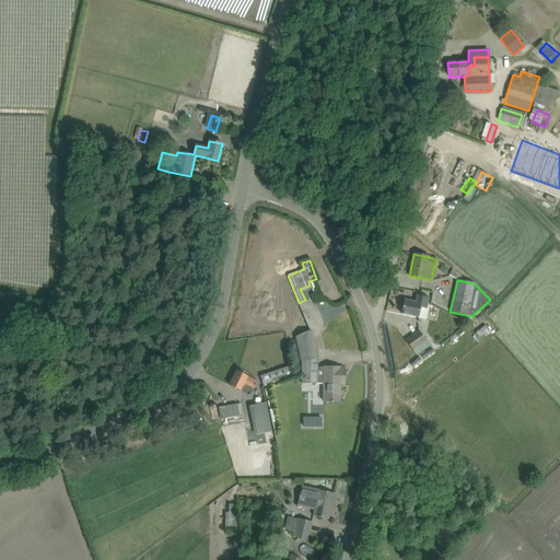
[(401,314),(426,318),(428,308),(427,308),(428,298),(417,296),(416,302),(404,300),(403,306),(401,308),(403,308),(401,314)]
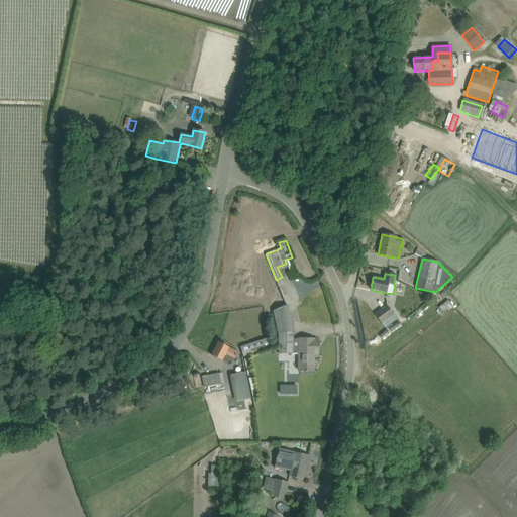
[(449,293),(457,302),(461,299),(454,290),(449,293)]
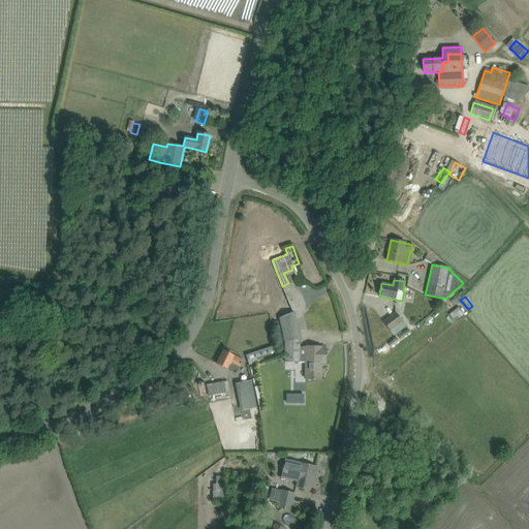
[(462,309),(448,318),(455,328),(468,318),(462,309)]
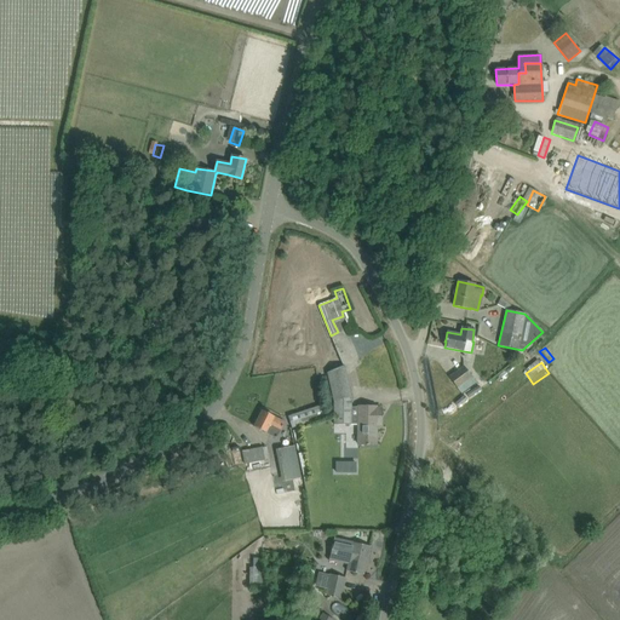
[(334,402),(351,397),(344,366),(329,373),(334,402)]
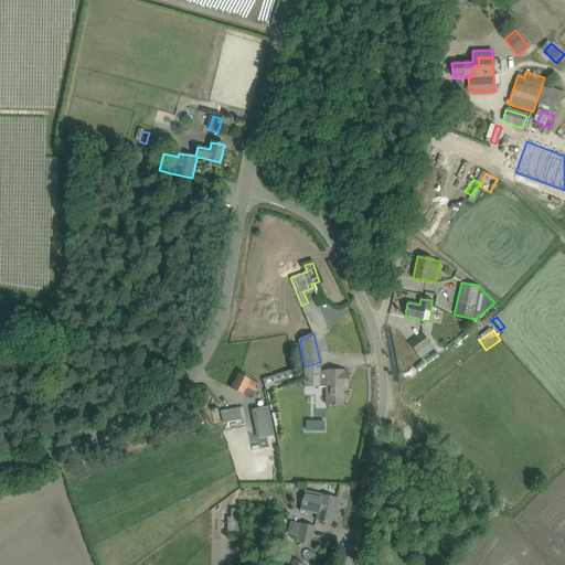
[(422,334),(409,343),(420,359),(434,350),(422,334)]
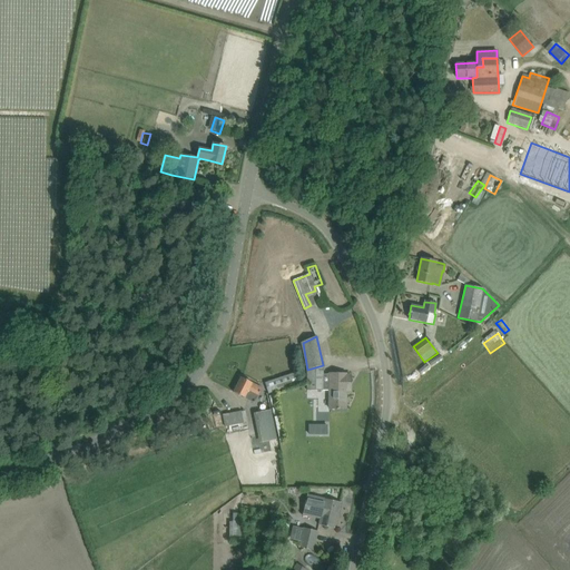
[(323,391),(323,374),(323,365),(307,370),(306,391),(323,391)]
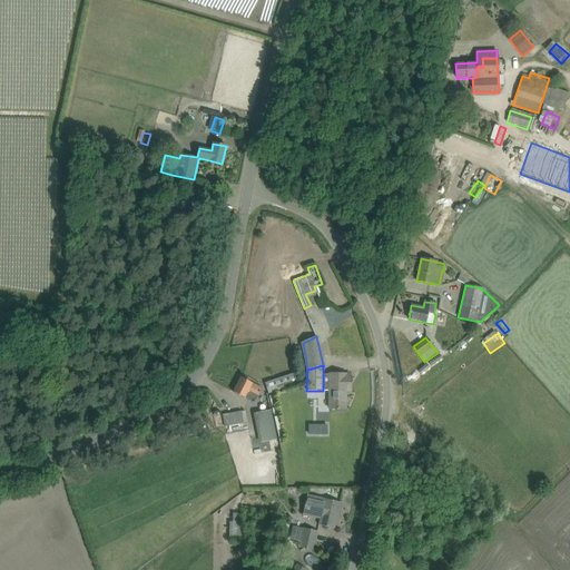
[(265,383),(268,394),(297,384),(294,374),(265,383)]
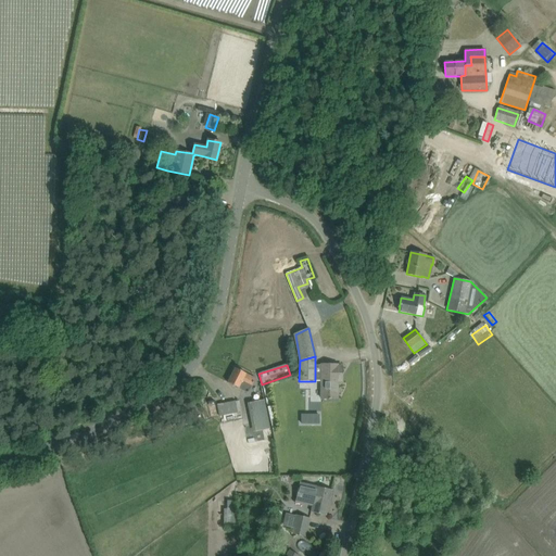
[(320,365),(315,365),(315,381),(320,381),(320,399),(328,399),(328,400),(330,400),(330,399),(337,399),(337,377),(341,377),(342,366),(338,366),(338,365),(321,365),(320,365)]
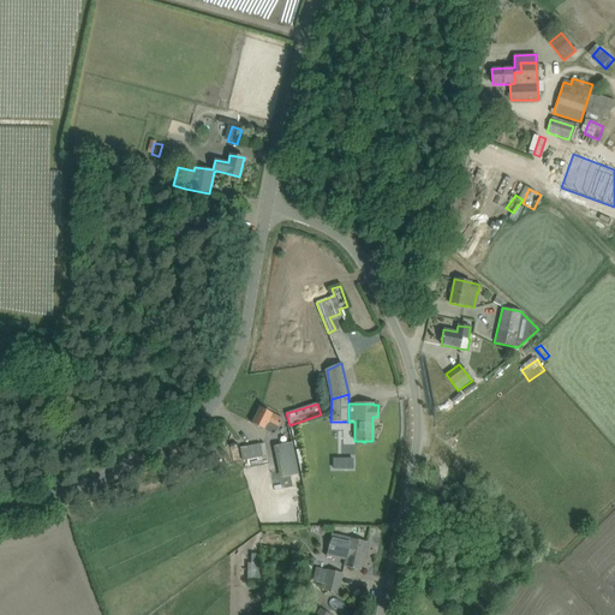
[(264,410),(260,407),(251,424),(274,435),(282,419),(266,411),(266,410),(266,408),(264,410)]
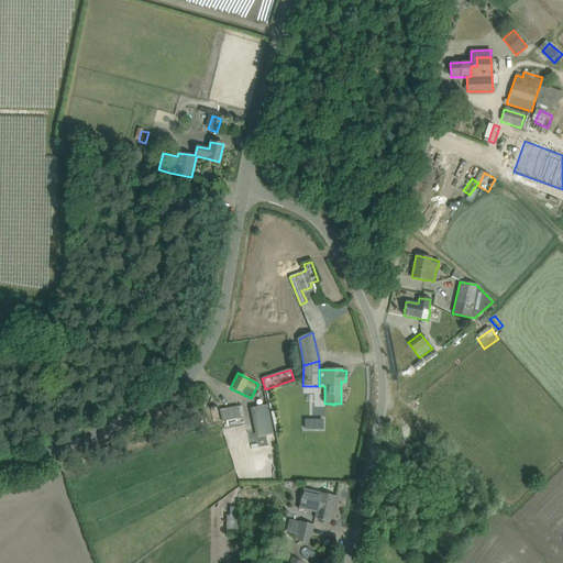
[(266,405),(252,408),(258,438),(273,434),(266,405)]
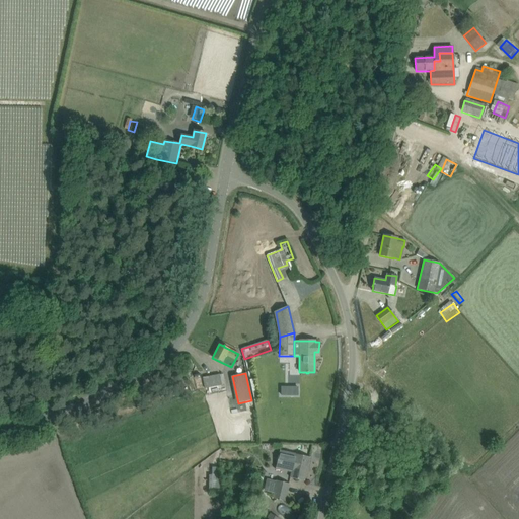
[(217,374),(212,375),(214,387),(220,385),(217,374)]
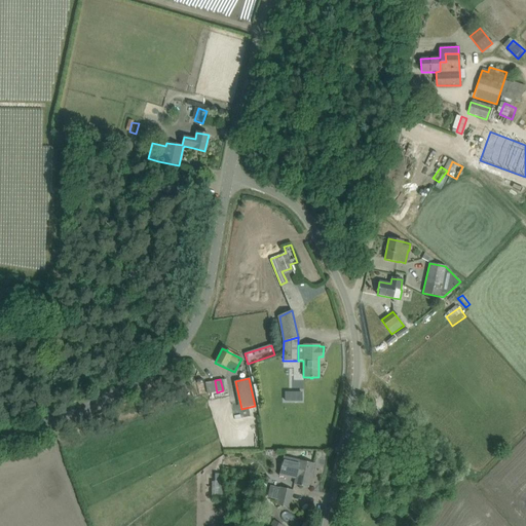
[(275,396),(284,396),(284,386),(275,386),(275,396)]
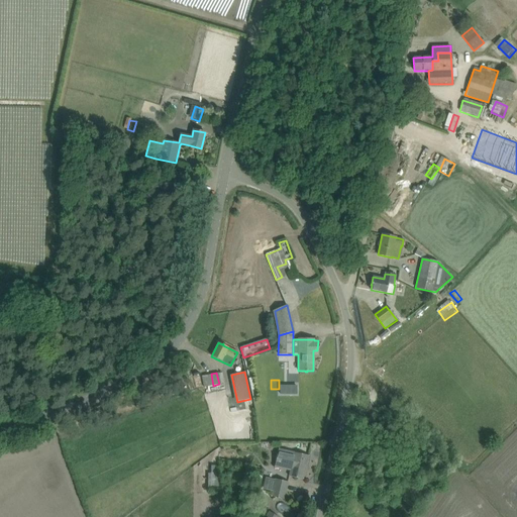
[(281,386),(281,394),(296,394),(296,386),(281,386)]
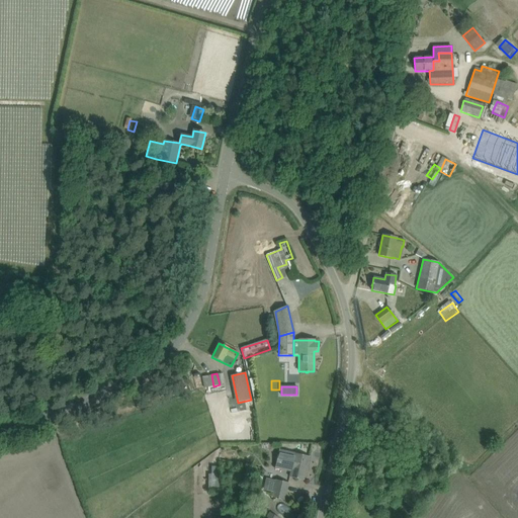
[(279,450),(275,467),(282,469),(282,468),(290,470),(289,477),(304,481),(309,456),(279,450)]
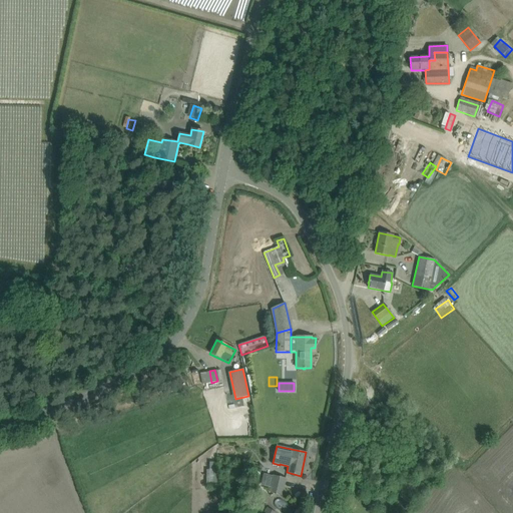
[(216,487),(216,462),(210,462),(210,470),(207,470),(207,487),(216,487)]
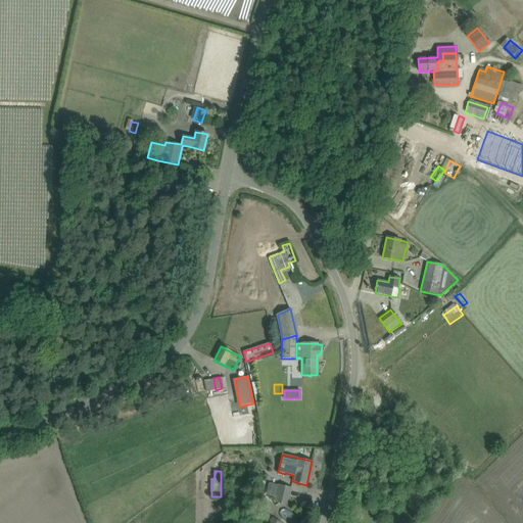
[(278,485),(275,502),(274,503),(287,505),(291,487),(278,484),(278,485)]
